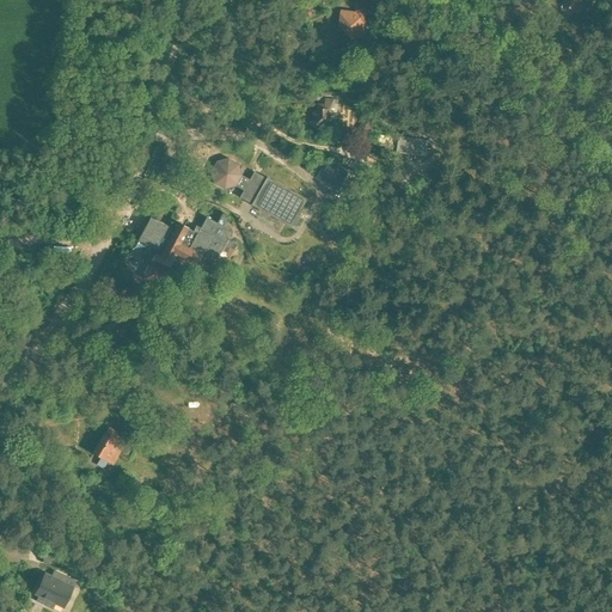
[(565,0),(564,4),(570,7),(577,11),(580,5),(588,8),(592,0),(565,0)]
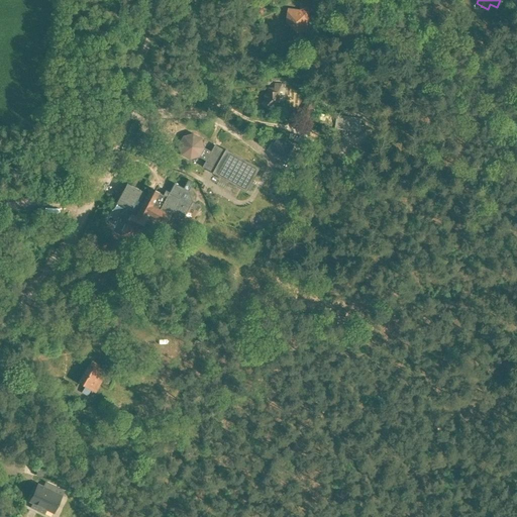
[(288,8),(288,11),(292,16),(291,22),(297,28),(303,28),(307,31),(309,31),(307,11),(311,11),(310,3),(301,1),(300,10),(288,8)]
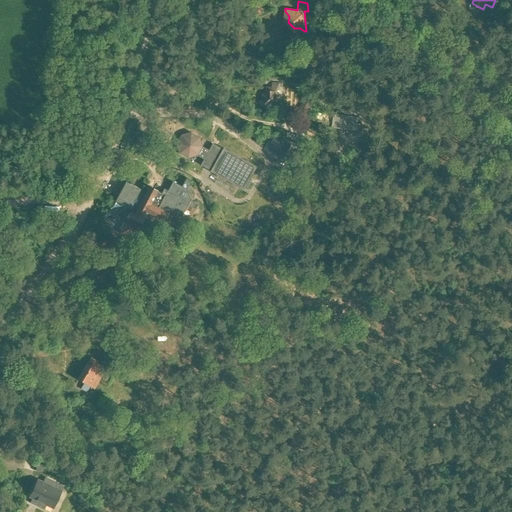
[(277,90),(280,90),(280,84),(272,84),(272,87),(266,87),(266,91),(262,94),(262,99),(260,102),(268,110),(277,100),(277,90)]
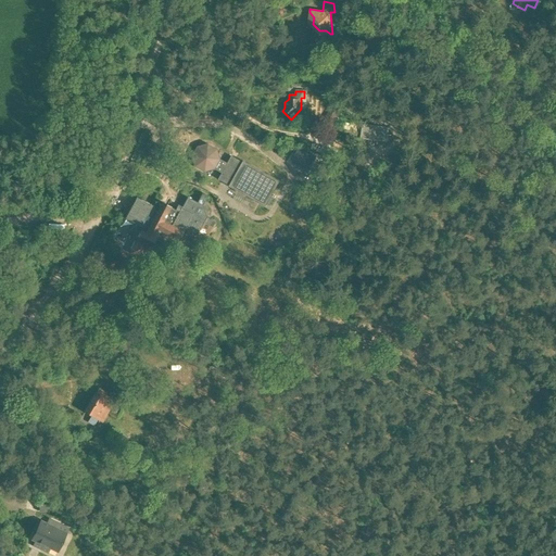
[(331,106),(327,116),(335,121),(340,111),(331,106)]
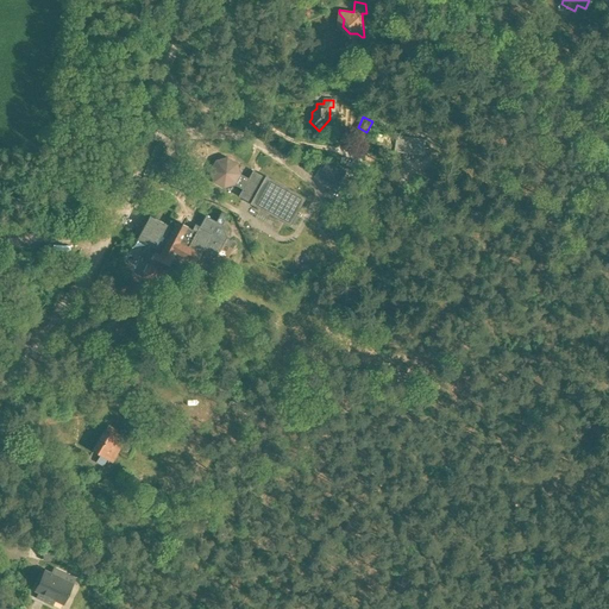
[(397,136),(395,151),(424,155),(426,139),(397,136)]
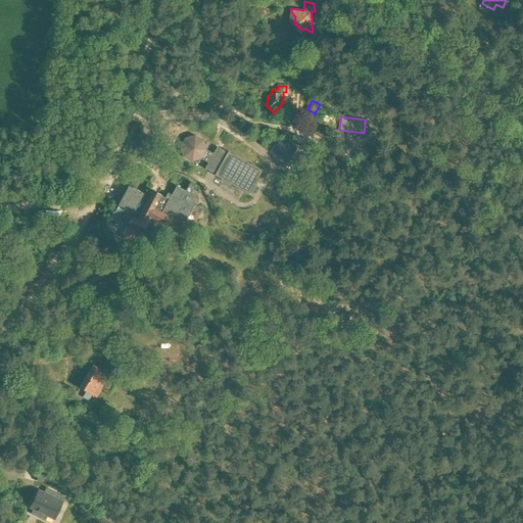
[(214,176),(247,195),(249,191),(252,193),(255,188),(252,186),(262,171),(228,151),(227,153),(217,147),(212,154),(205,150),(202,140),(194,135),(184,138),(179,147),(182,156),(190,162),(201,159),(207,163),(204,170),(215,174),(214,176)]
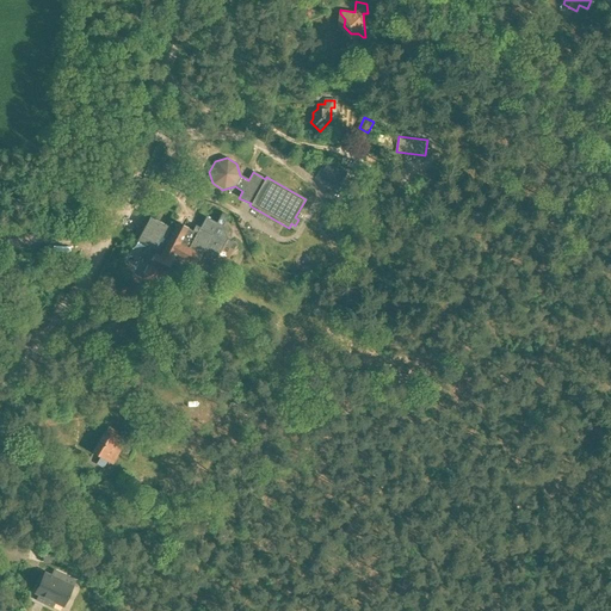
[(321,177),(343,185),(347,172),(326,164),(321,177)]
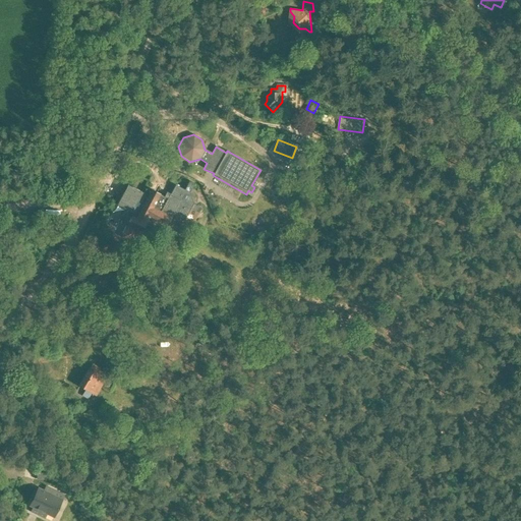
[(166,191),(163,197),(158,194),(159,194),(151,189),(147,195),(127,185),(117,204),(137,215),(135,220),(130,218),(120,237),(130,242),(135,233),(138,235),(146,223),(154,227),(157,221),(166,226),(173,214),(184,220),(190,208),(198,213),(200,208),(196,205),(196,195),(191,188),(193,184),(188,181),(184,189),(175,185),(170,193),(166,191)]
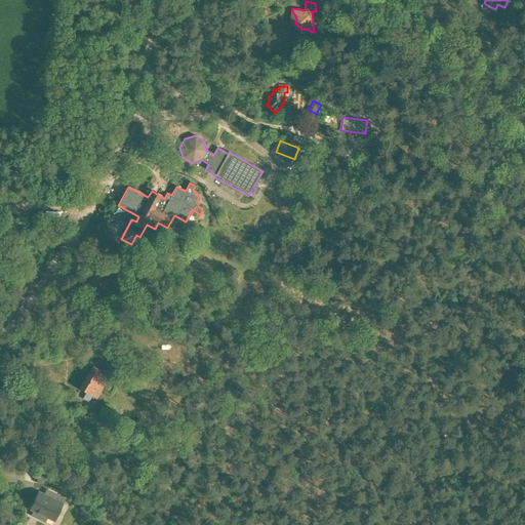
[(103,266),(93,275),(99,280),(109,271),(103,266)]
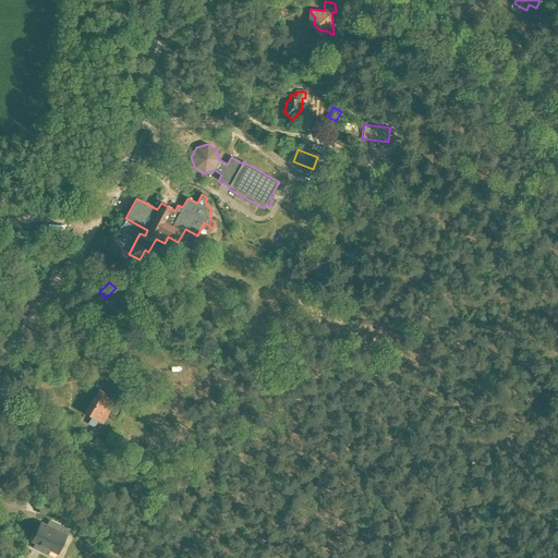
[(97,391),(89,404),(107,414),(111,408),(108,405),(110,401),(105,398),(105,396),(97,391)]
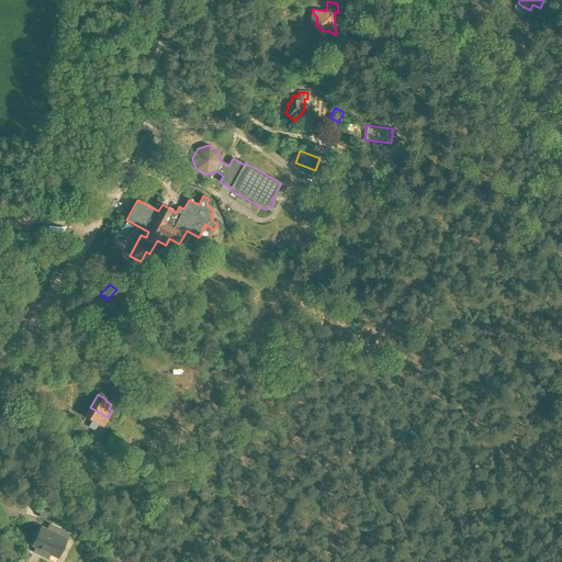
[(108,417),(90,407),(85,416),(99,425),(100,422),(103,424),(108,417)]
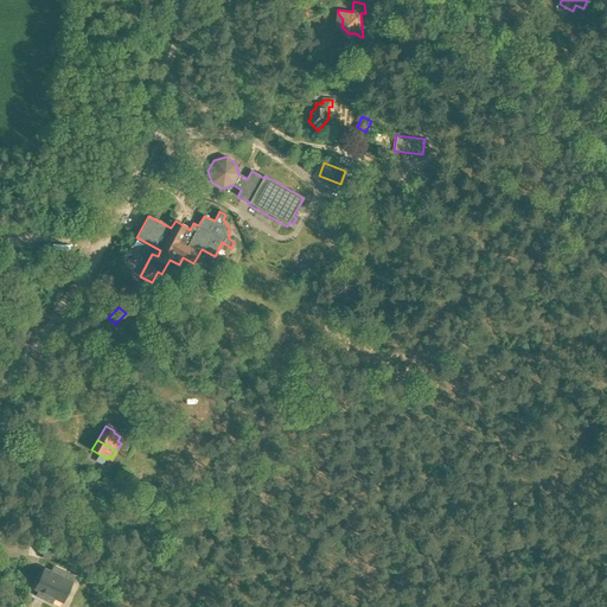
[(575,443),(563,452),(569,459),(581,451),(575,443)]
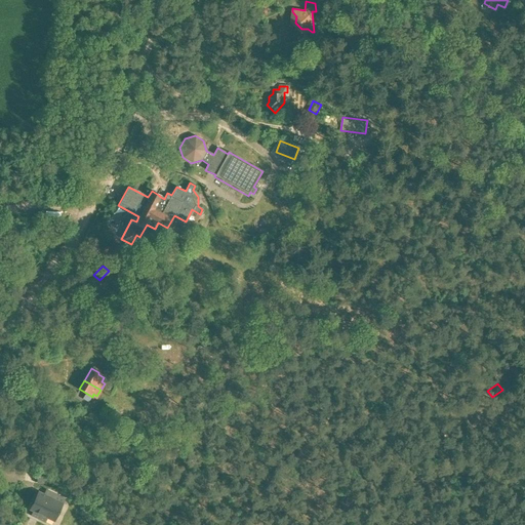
[(92,397),(85,394),(83,398),(89,402),(92,397)]
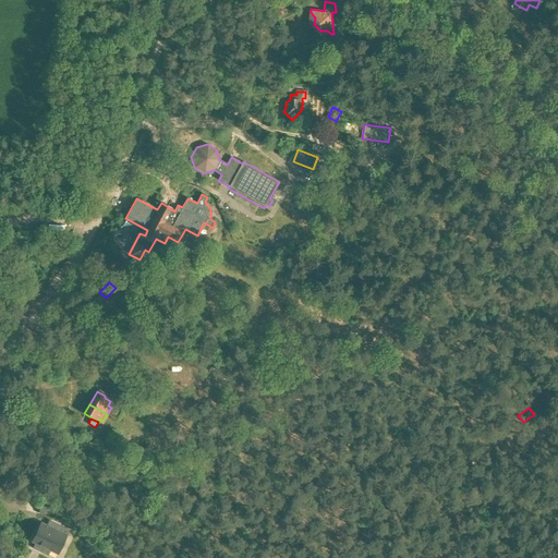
[(141,452),(145,457),(154,450),(148,446),(141,452)]
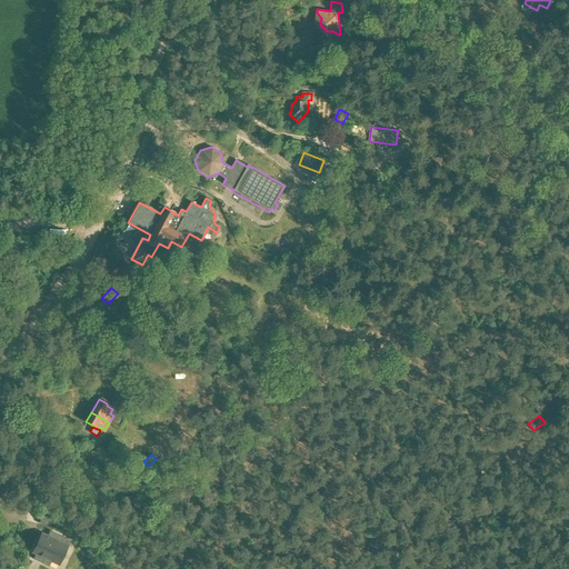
[(57,508),(40,509),(40,523),(58,522),(57,508)]
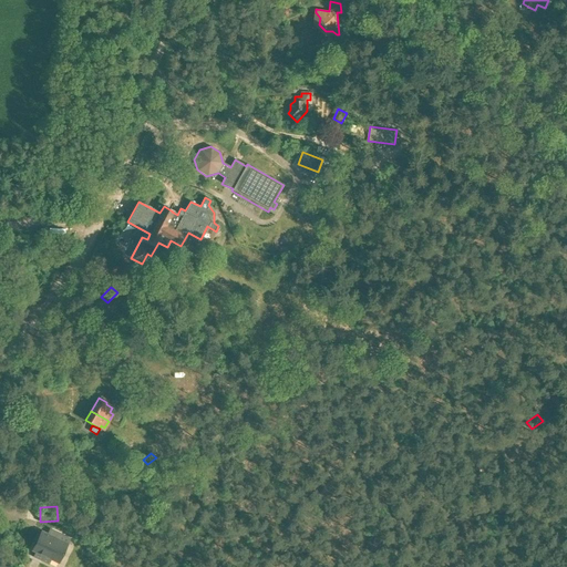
[(49,528),(47,533),(41,531),(31,550),(34,553),(32,557),(42,562),(44,557),(51,560),(59,564),(70,539),(49,528)]
